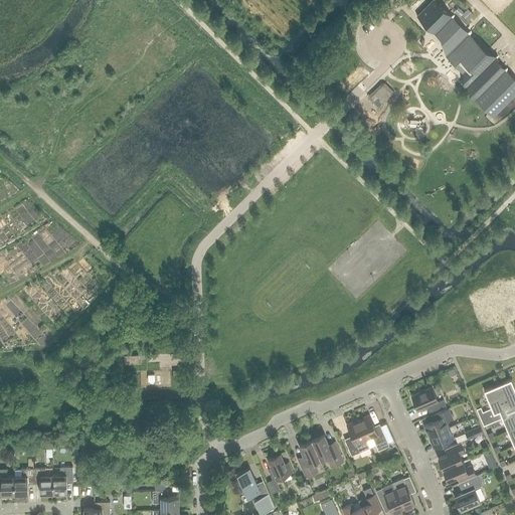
[(514,78),(489,52),(436,0),(432,0),(416,16),(472,70),(477,75),(466,87),(488,109),(494,115),(514,94),(514,78)]
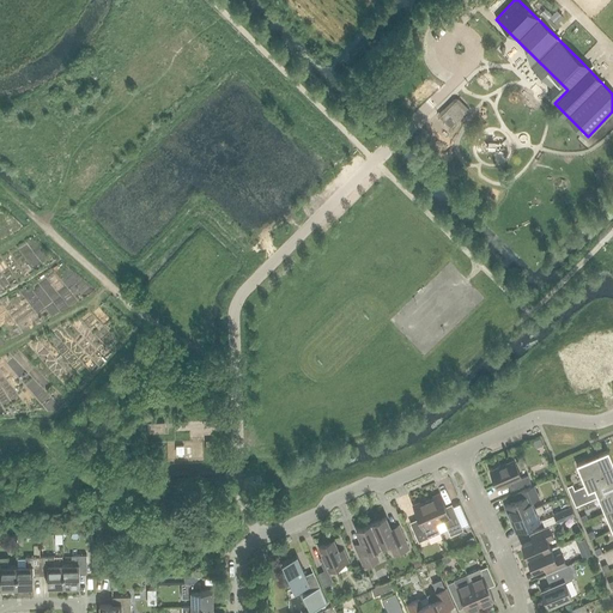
[(557,11),(550,18),(557,25),(564,17),(557,11)]
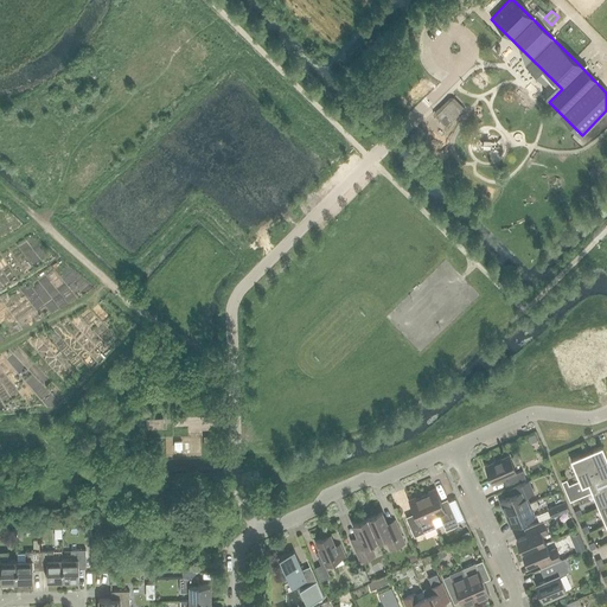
[(185,23),(195,31),(200,24),(191,16),(185,23)]
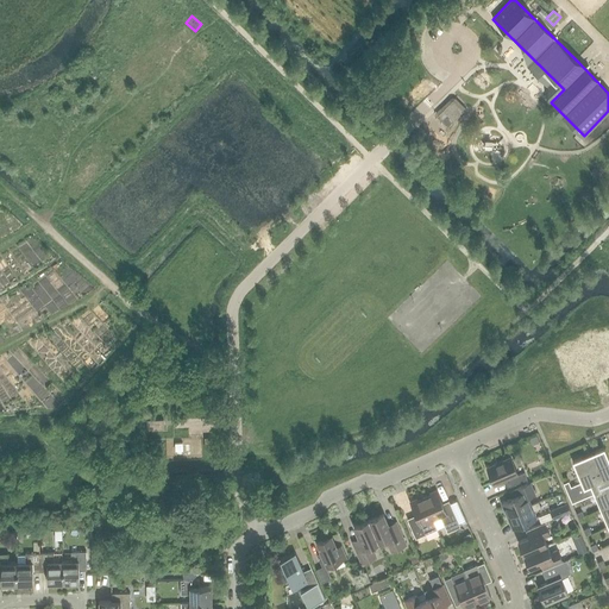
[(202,50),(213,60),(224,48),(213,38),(202,50)]
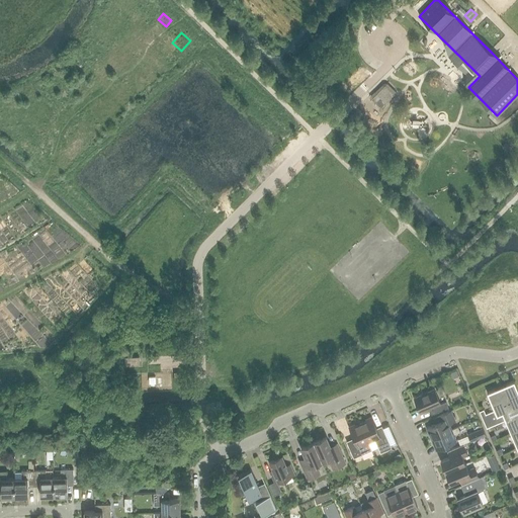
[(168,36),(163,40),(166,46),(172,41),(168,36)]
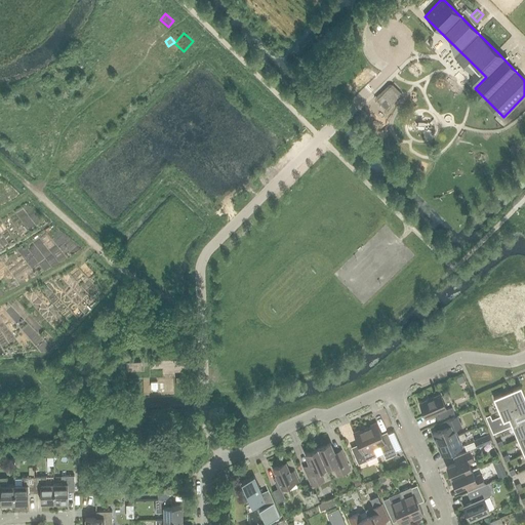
[(391,87),(376,101),(386,109),(399,95),(391,87)]
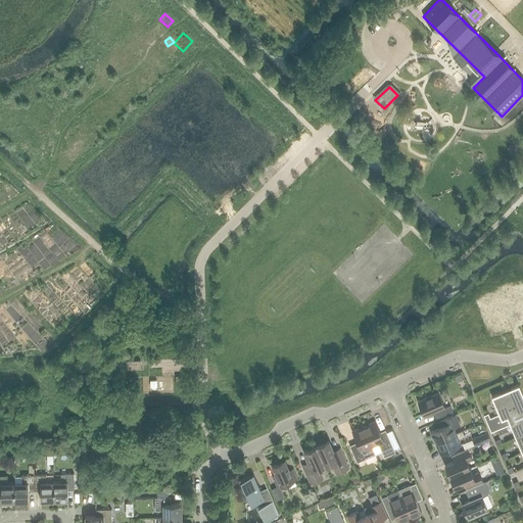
[(141,361),(127,361),(127,369),(141,369),(141,361)]
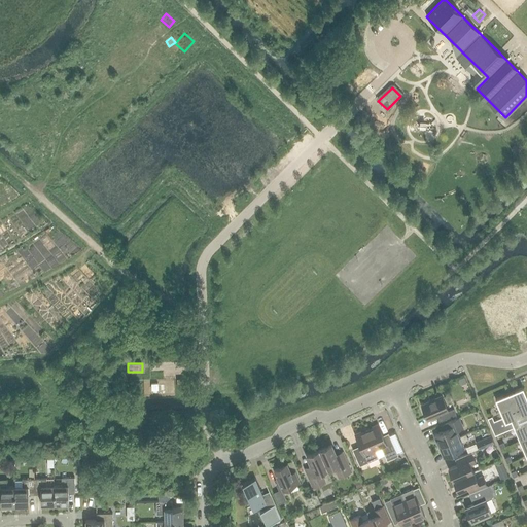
[(503,419),(526,409),(526,397),(523,387),(495,399),(503,419)]
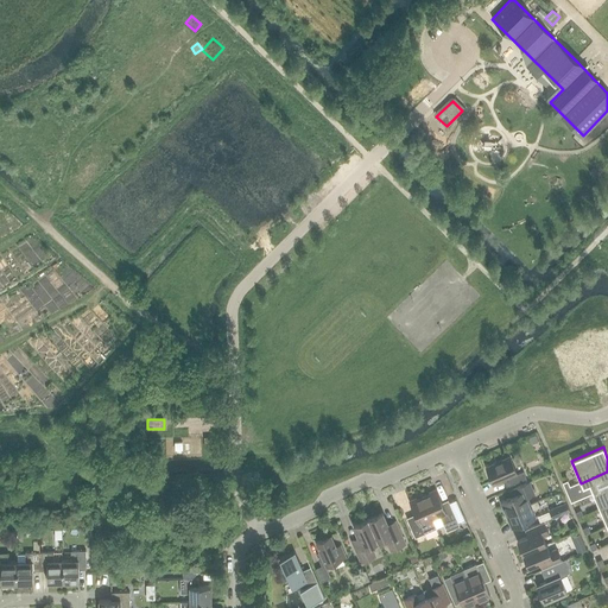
[(510,457),(486,467),(494,485),(504,480),(507,487),(526,479),(524,472),(517,474),(510,457)]
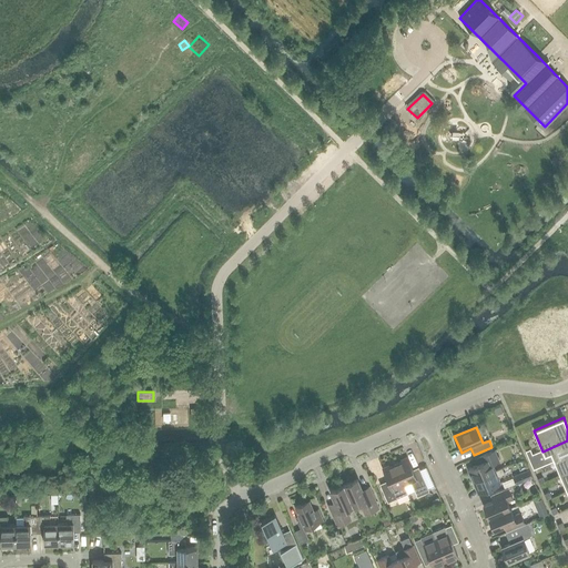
[(554,460),(560,475),(567,472),(567,440),(543,452),(534,455),(531,449),(526,452),(535,469),(554,460)]
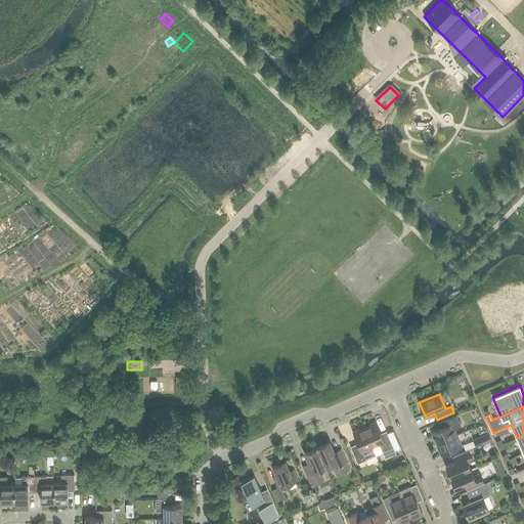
[(432,432),(436,444),(456,435),(453,429),(461,426),(455,416),(438,423),(440,429),(432,432)]
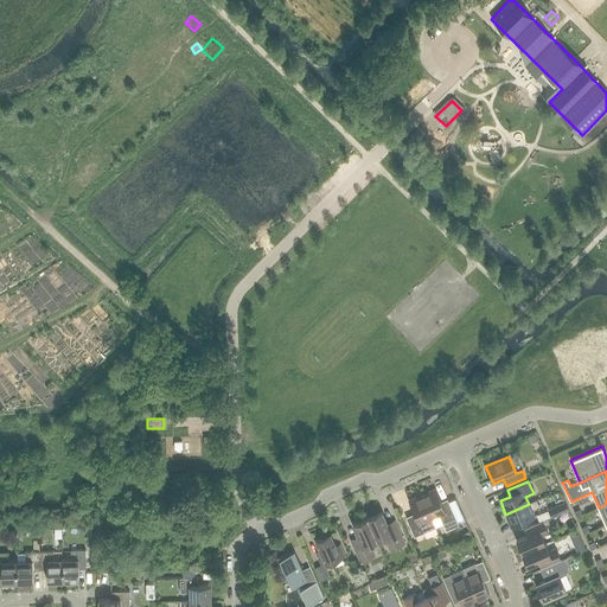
[(429,493),(422,497),(432,518),(439,516),(446,531),(459,525),(447,499),(441,503),(435,489),(428,492),(429,493)]
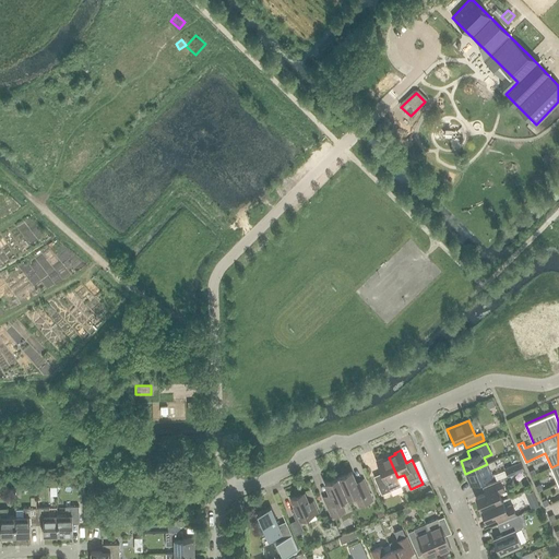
[(402,486),(397,477),(389,458),(383,460),(382,459),(377,461),(381,473),(373,476),(381,495),(402,486)]
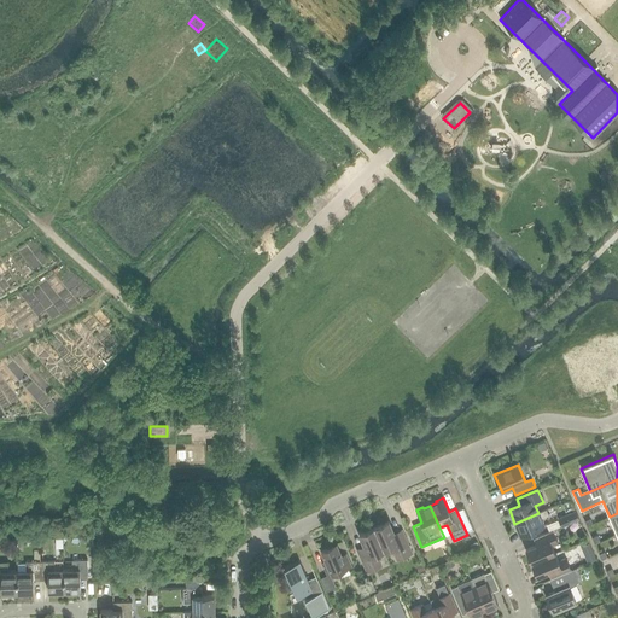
[(546,509),(538,513),(514,524),(520,536),(544,526),(541,519),(548,516),(546,509)]
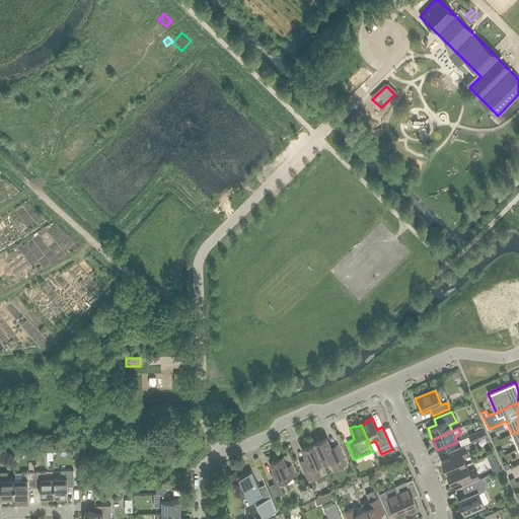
[(484,430),(469,435),(472,442),(486,436),(484,430)]
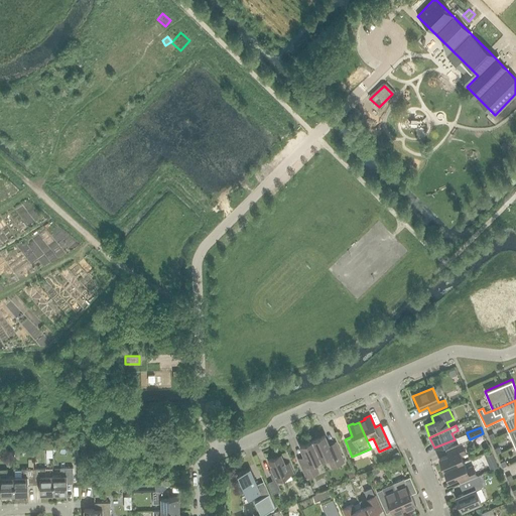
[(325,435),(312,441),(320,460),(327,457),(332,468),(344,462),(336,442),(329,445),(325,435)]
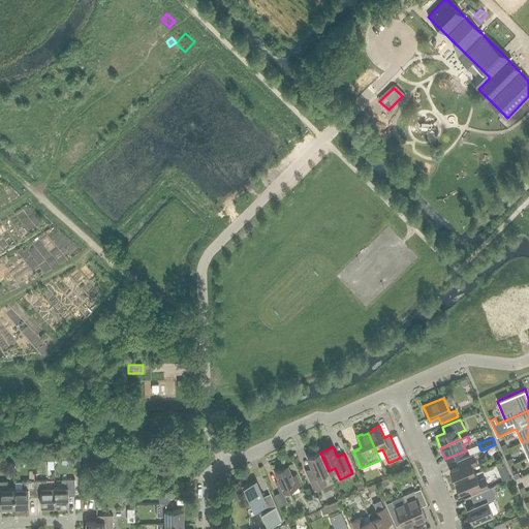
[(322,474),(329,471),(320,453),(308,458),(312,468),(306,470),(314,490),(327,485),(322,474)]
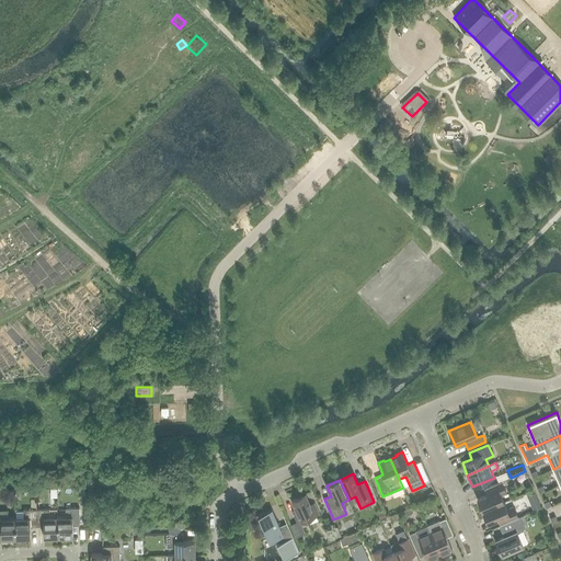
[(478,499),(482,512),(504,502),(501,494),(506,492),(502,482),(485,489),(488,495),(478,499)]
